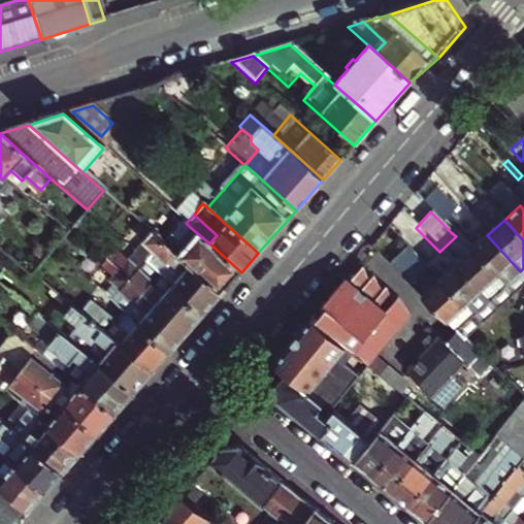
[(0,250),(30,274),(43,259),(0,224),(0,250)]
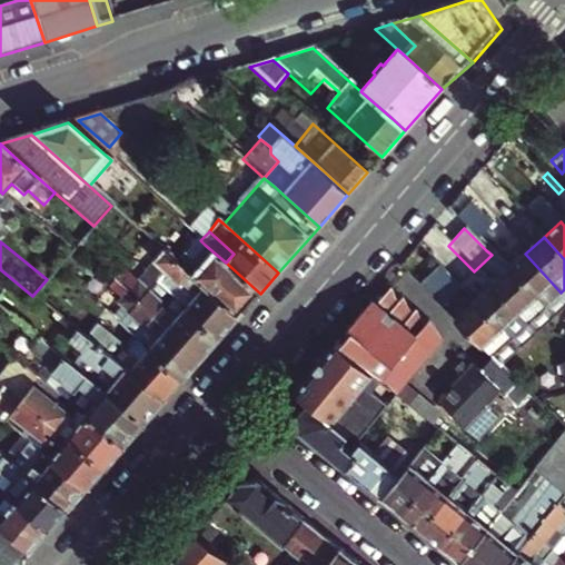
[(495,258),(502,251),(493,243),(486,250),(492,255),(495,258)]
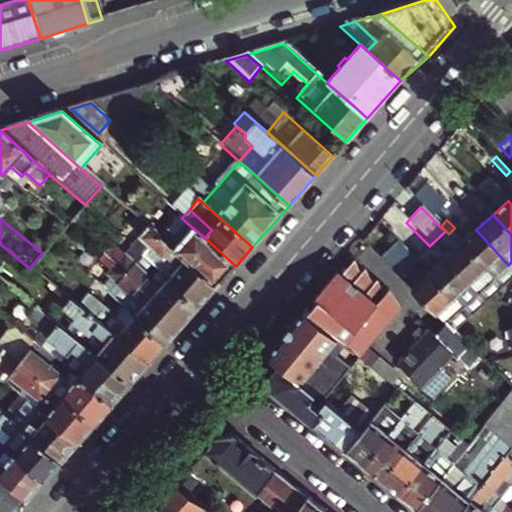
[(215,288),(236,266),(205,238),(185,222),(173,236),(180,243),(173,251),(215,288)]
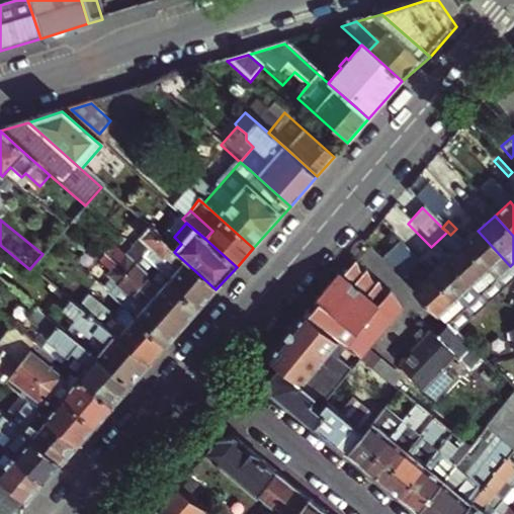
[(197,310),(216,289),(174,252),(167,246),(143,225),(139,230),(143,234),(138,239),(148,249),(140,258),(151,268),(186,300),(197,310)]
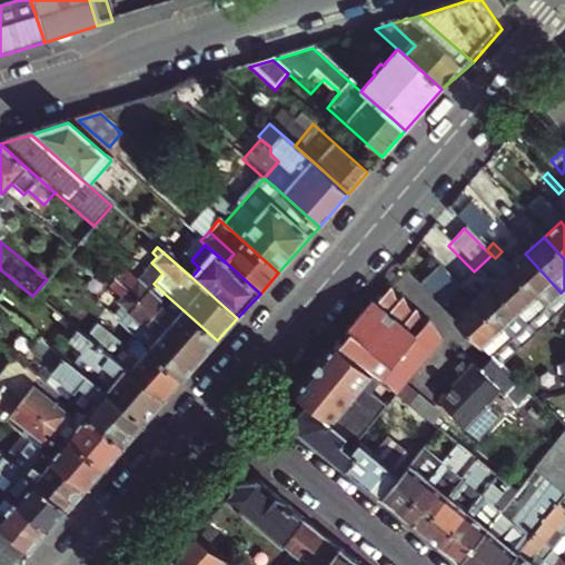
[(458,288),(474,271),(454,251),(437,268),(458,288)]
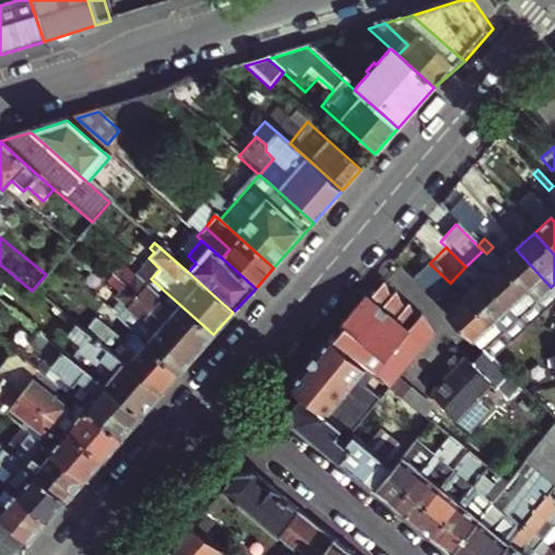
[(533,304),(551,287),(516,249),(498,266),(533,304)]
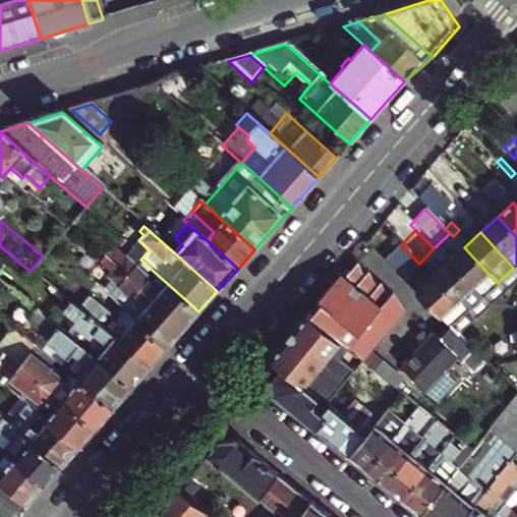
[(168,247),(175,253),(182,245),(175,238),(168,247)]
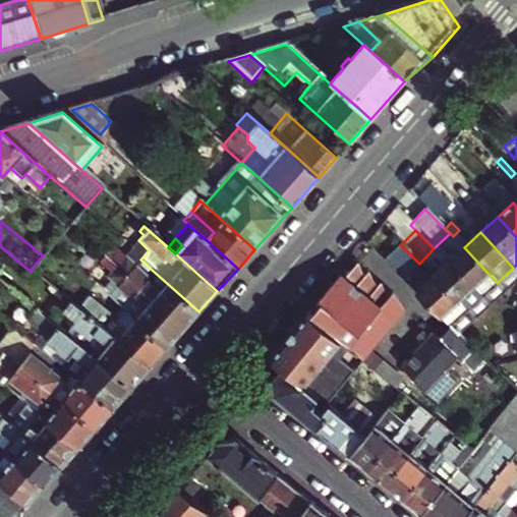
[(130,250),(140,260),(149,250),(138,240),(130,250)]
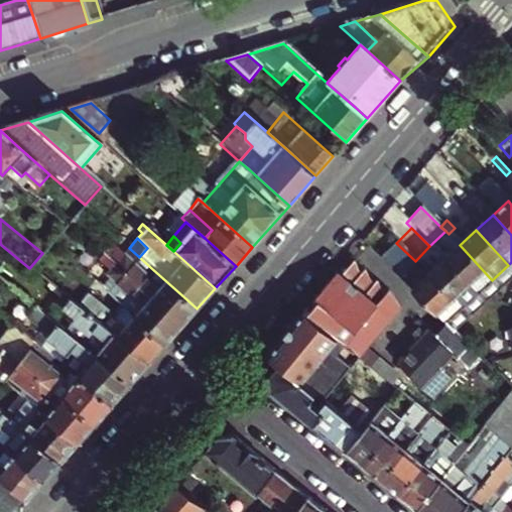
[(380,259),(398,278),(415,261),(396,243),(380,259)]
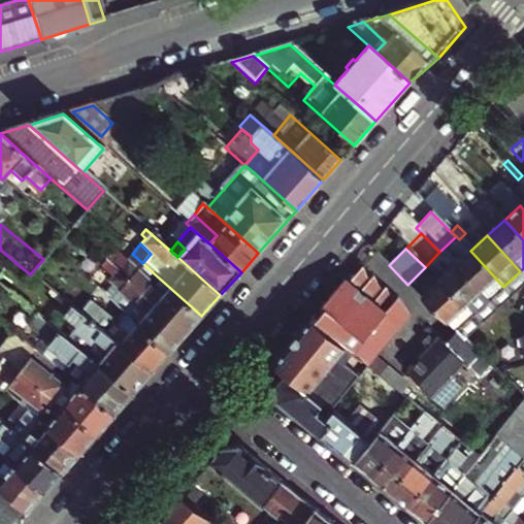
[(487,301),(503,287),(470,251),(454,265),(487,301)]
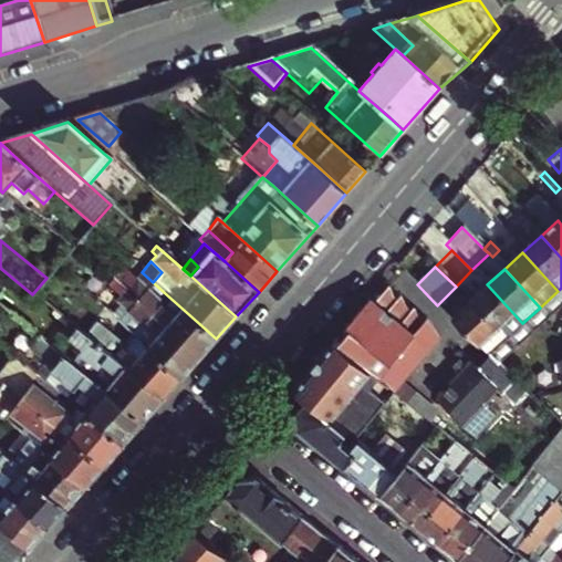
[(216,339),(204,328),(165,293),(158,302),(134,281),(128,287),(123,283),(118,289),(151,316),(199,358),(216,339)]
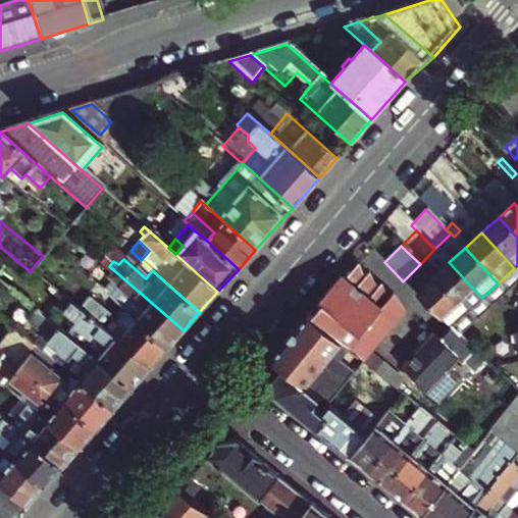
[(465,312),(481,298),(449,262),(432,277),(447,293),(465,312)]
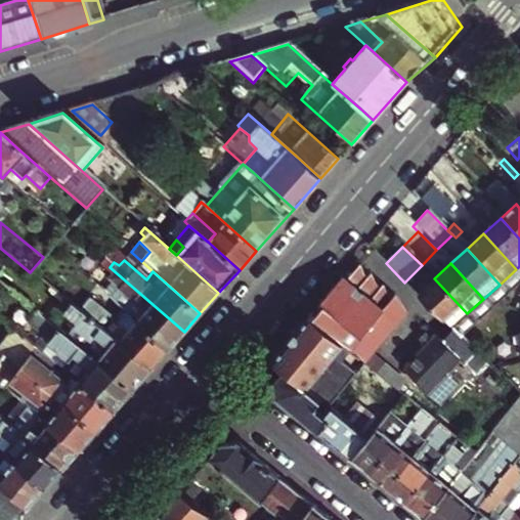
[(371,354),(387,334),(404,312),(393,295),(389,300),(381,285),(377,290),(367,274),(364,278),(357,265),(353,270),(349,267),(329,292),(352,311),(371,327),(350,351),(360,359),(376,373),(382,364),(371,354)]
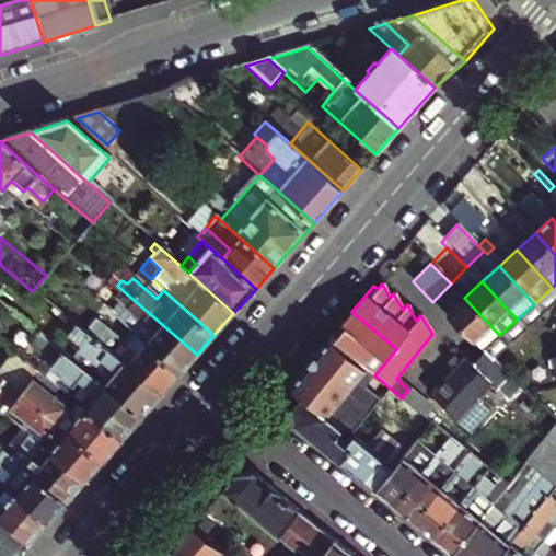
[(178,374),(197,355),(149,313),(117,286),(112,291),(117,296),(112,302),(135,322),(127,331),(150,350),(178,374)]
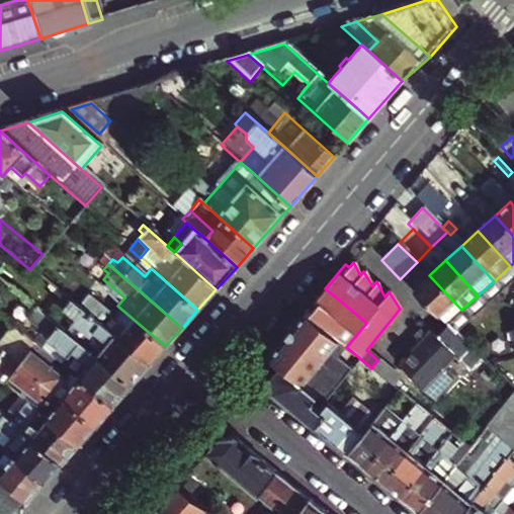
[(494,281),(503,290),(513,279),(513,270),(510,266),(494,281)]
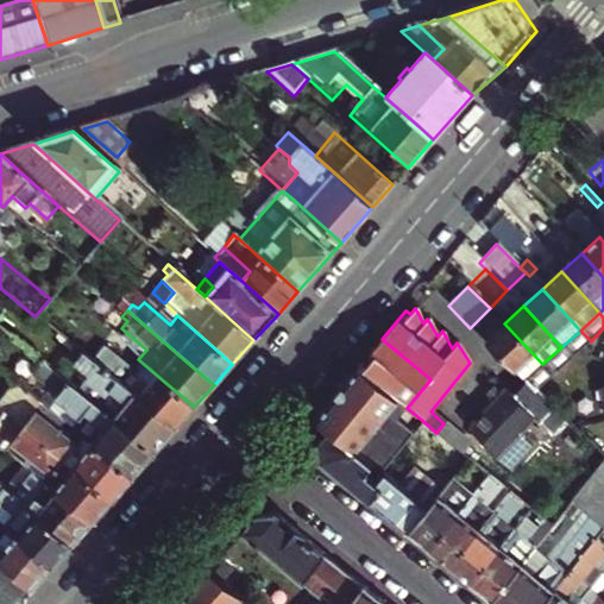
[(522,382),(542,364),(521,341),(504,323),(484,343),(522,382)]
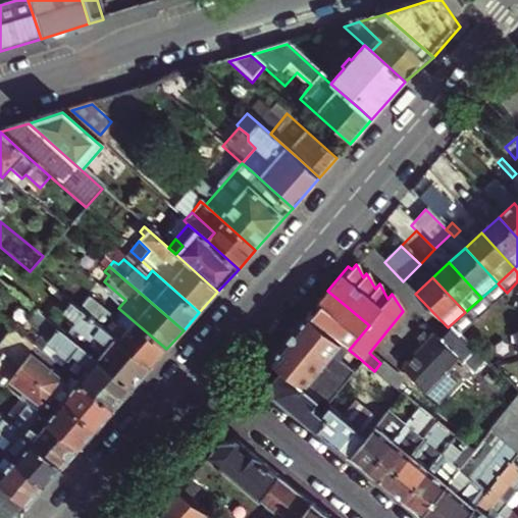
[(489,307),(493,305),(507,293),(498,283),(481,298),(489,307)]
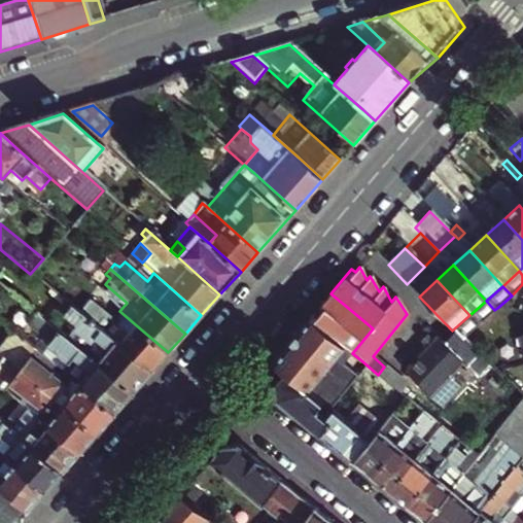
[(351,355),(352,353),(373,328),(354,313),(330,293),(320,307),(327,313),(316,326),(351,355)]
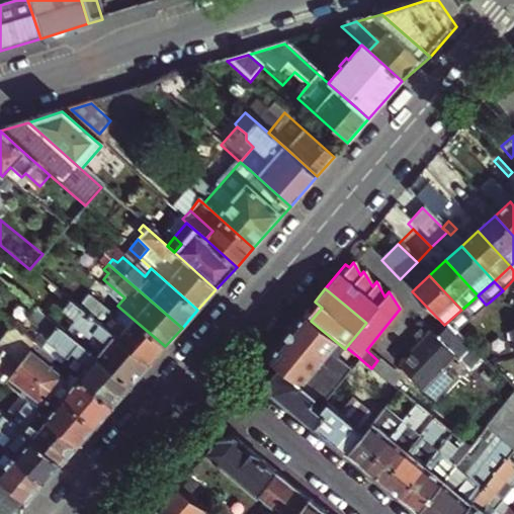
[(461,310),(470,319),(486,305),(478,295),(461,310)]
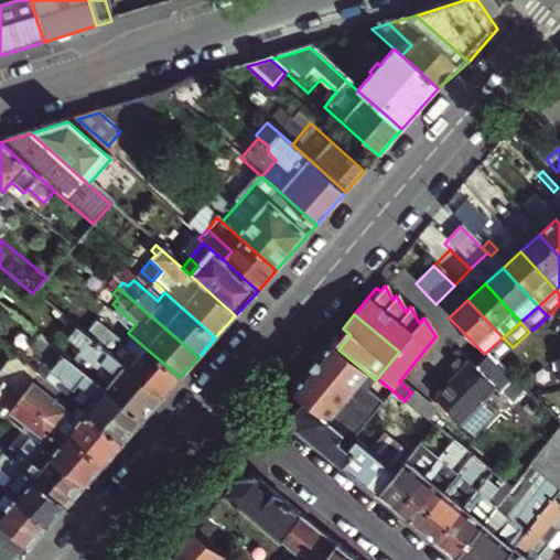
[(141,421),(162,397),(132,373),(109,355),(71,324),(62,335),(79,350),(76,353),(95,368),(87,377),(109,395),(141,421)]
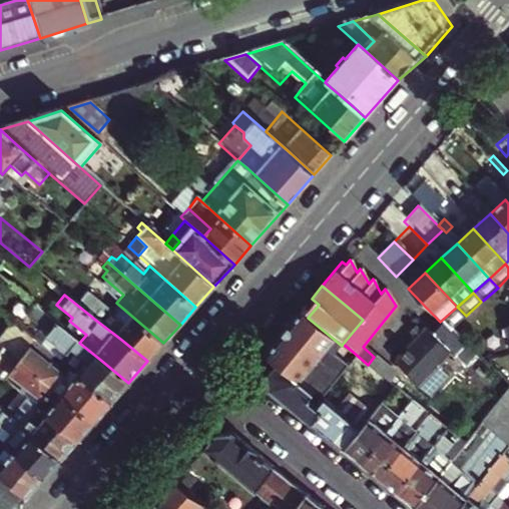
[(147,361),(163,343),(137,321),(116,303),(99,323),(120,339),(147,361)]
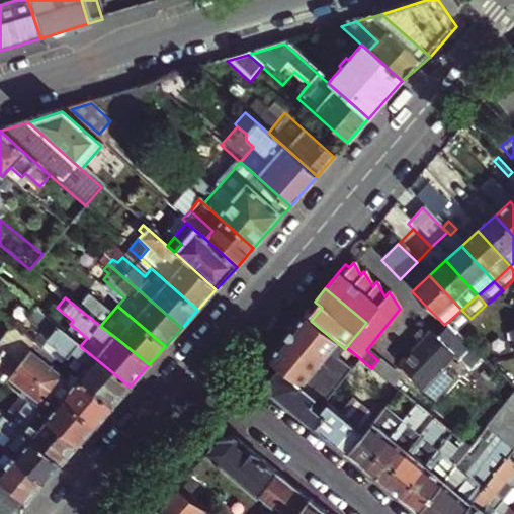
[(111,406),(130,387),(100,362),(80,346),(58,328),(34,309),(25,321),(48,339),(46,341),(66,358),(60,365),(67,370),(111,406)]
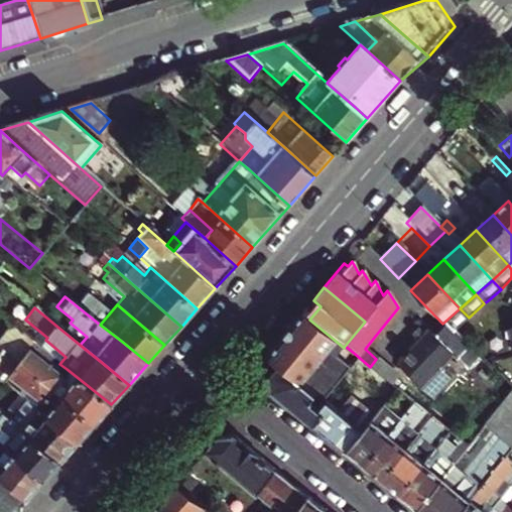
[(448,329),(452,333),(469,317),(460,308),(442,324),(448,329)]
